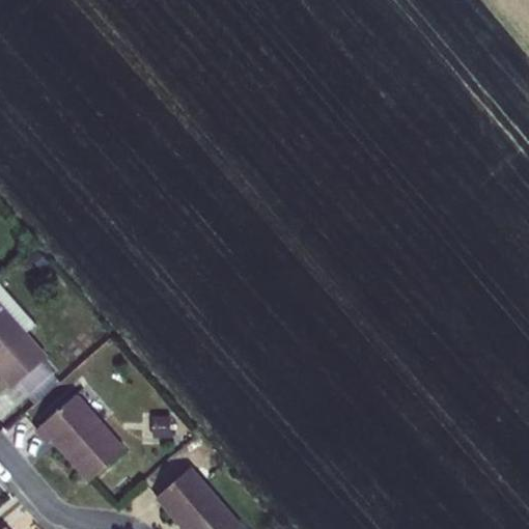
[(34,324),(0,282),(0,301),(26,331),(34,324)]
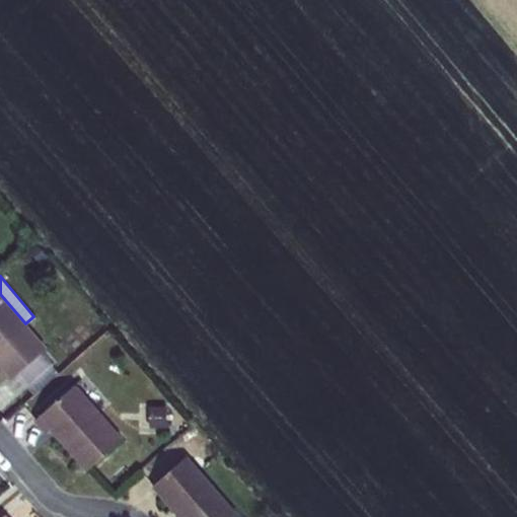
[(47,348),(25,323),(0,294),(0,363),(12,377),(47,348)]
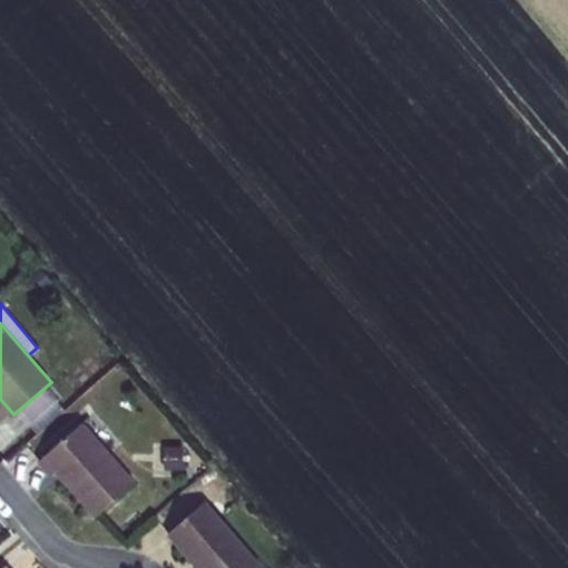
[(96,516),(135,482),(82,422),(39,460),(52,473),(57,470),(96,516)]
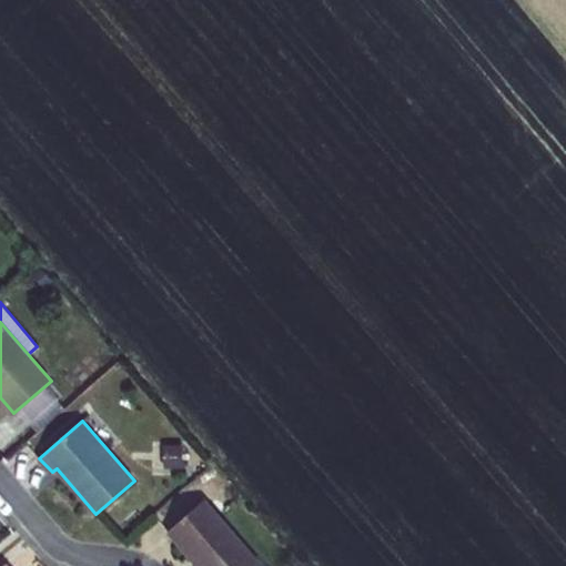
[(157,441),(158,464),(182,463),(181,440),(157,441)]
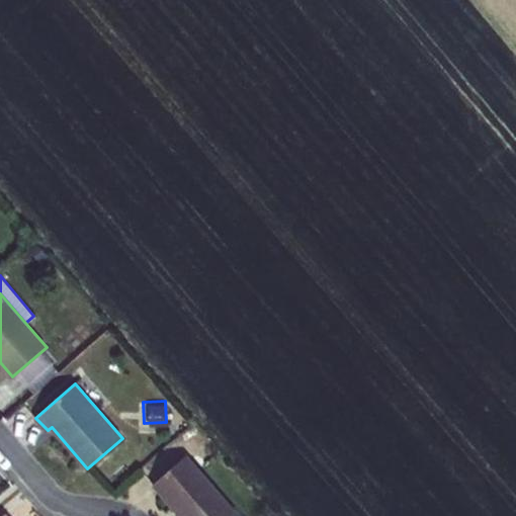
[(190,442),(201,434),(193,425),(183,435),(190,442)]
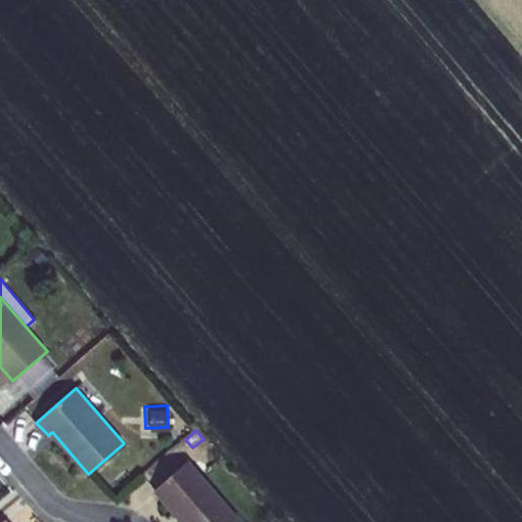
[(238,521),(242,520),(189,461),(156,489),(183,521),(238,521)]
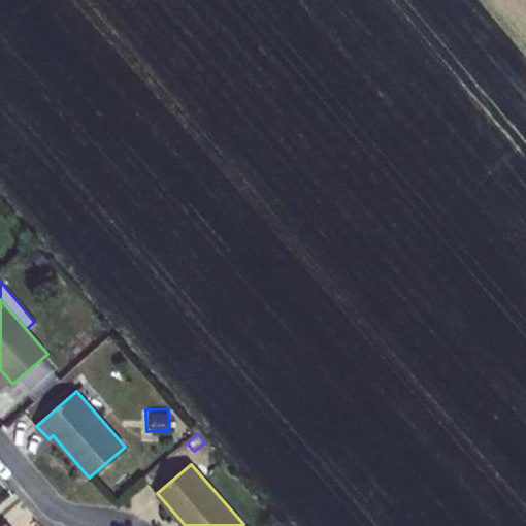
All buildings are outlined.
